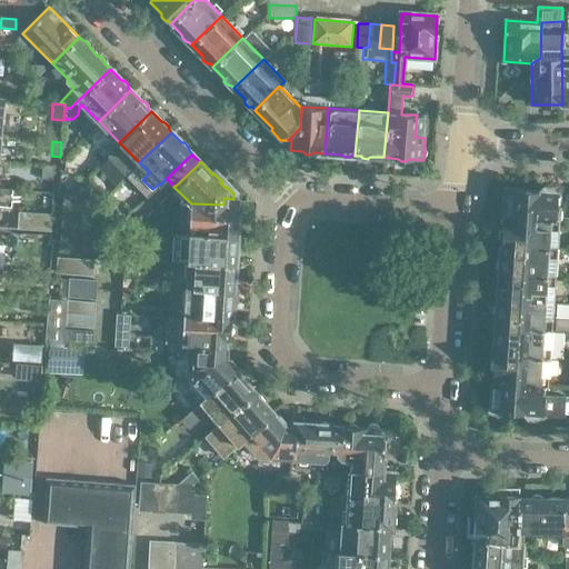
[(42,166),(41,179),(53,180),(55,166),(42,166)]
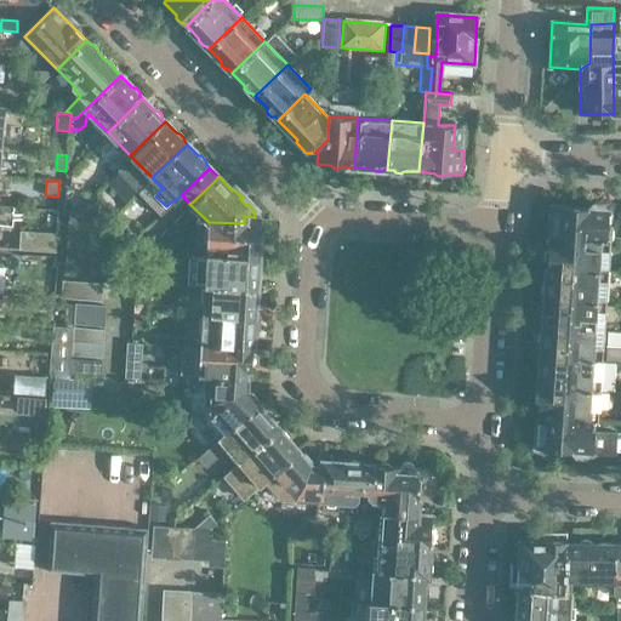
[(550,235),(550,238),(610,240),(611,240),(613,226),(608,226),(609,209),(607,209),(603,204),(594,204),(590,208),(557,206),(552,210),(551,222),(556,227),(554,235),(550,235)]
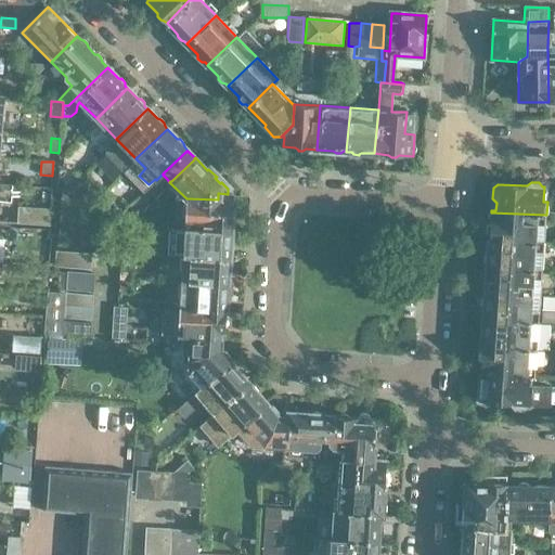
[(62,183),(61,201),(76,202),(77,184),(62,183)]
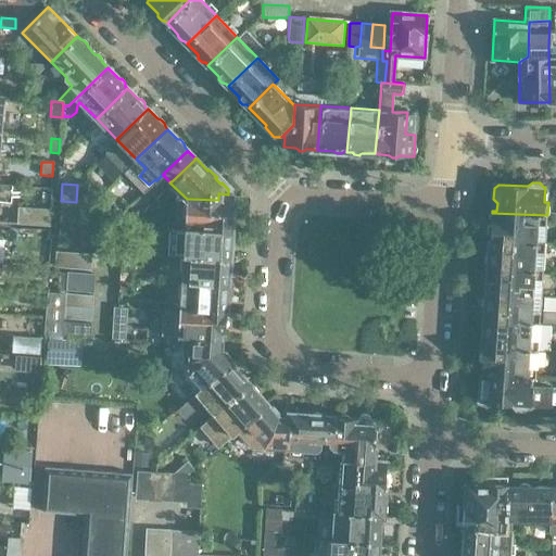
[(228,196),(228,194),(218,193),(218,200),(187,199),(189,201),(187,225),(180,225),(178,223),(173,223),(173,228),(185,229),(185,227),(231,229),(232,218),(235,215),(236,215),(236,211),(234,207),(234,197),(228,196)]
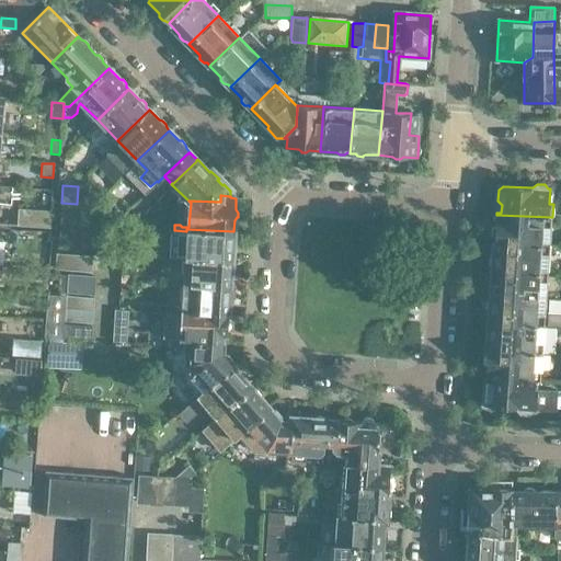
[(50,228),(52,212),(19,209),(18,226),(50,228)]
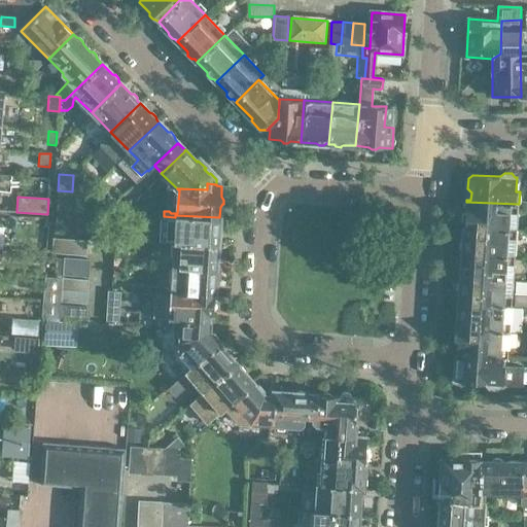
[(517,231),(518,204),(466,202),(465,212),(462,214),(462,221),(465,223),(464,226),(517,231)]
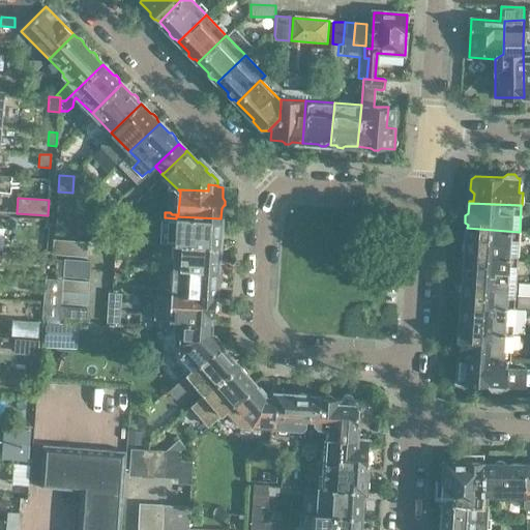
[(0,226),(19,229),(20,217),(0,215),(0,226)]
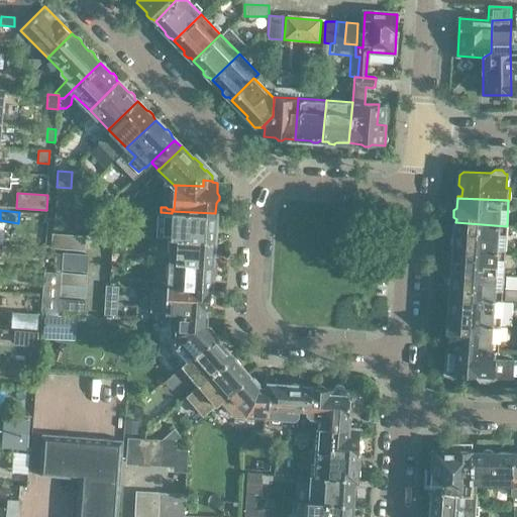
[(215,218),(215,213),(172,211),(172,213),(161,212),(159,237),(170,237),(170,235),(214,238),(214,228),(215,228),(217,225),(217,221),(215,218)]
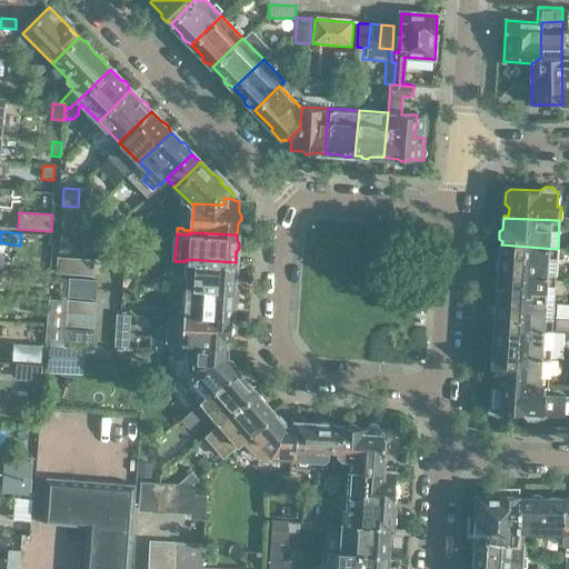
[(556,276),(558,249),(501,245),(501,257),(497,259),(497,267),(500,269),(500,272),(556,276)]
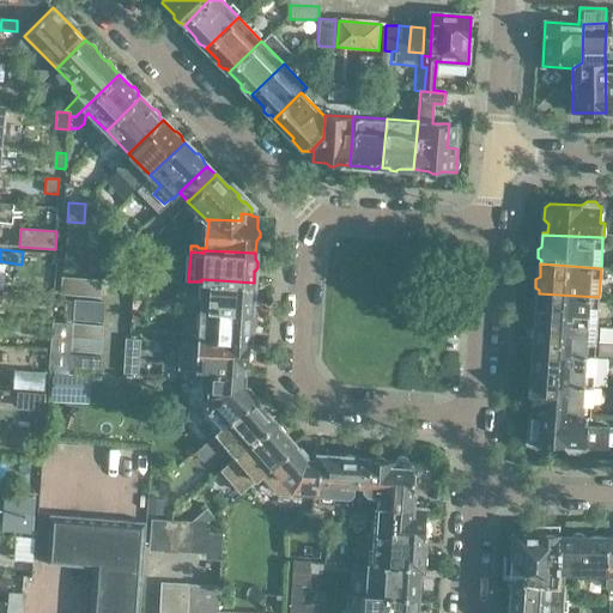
[(102,298),(103,280),(62,278),(61,296),(102,298)]
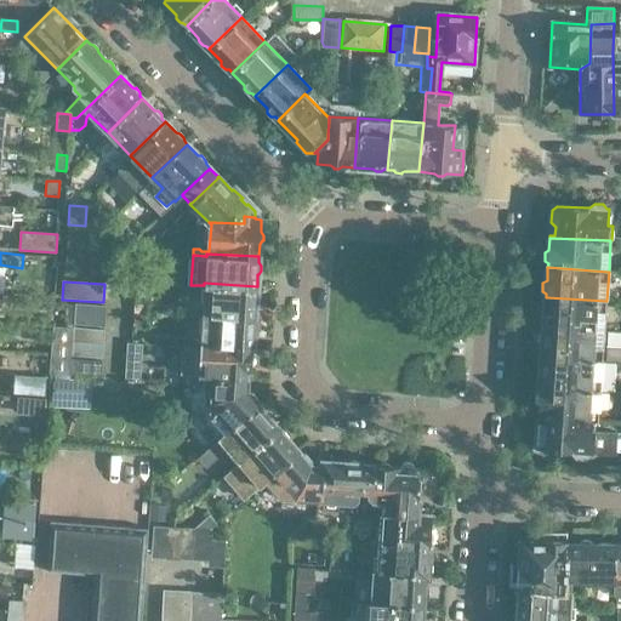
[(149,284),(136,283),(134,314),(147,314),(149,284)]
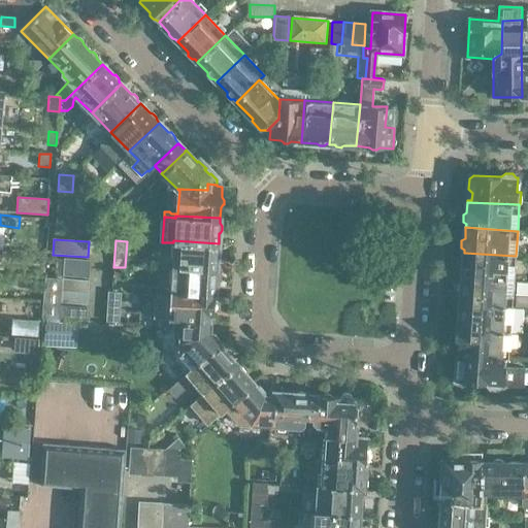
[(219,248),(219,243),(173,240),(173,242),(162,242),(162,244),(176,244),(174,266),(217,268),(218,258),(220,256),(221,251),(219,248)]
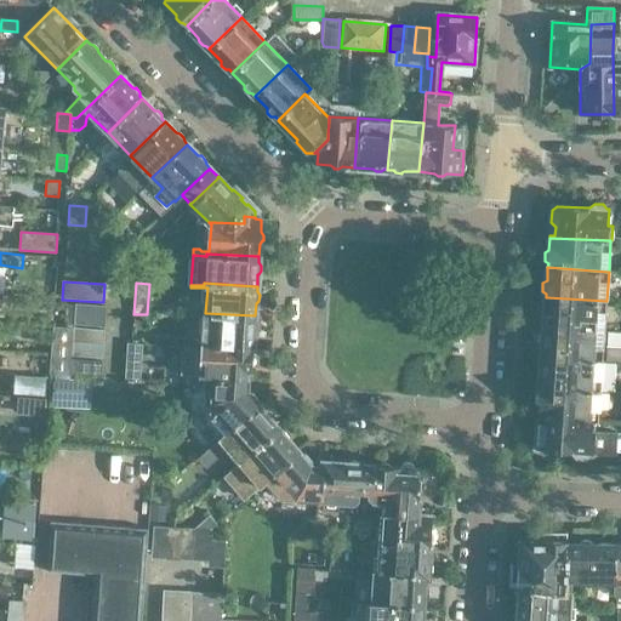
[(605,332),(607,301),(546,297),(545,311),(541,313),(540,322),(543,324),(543,328),(605,332)]
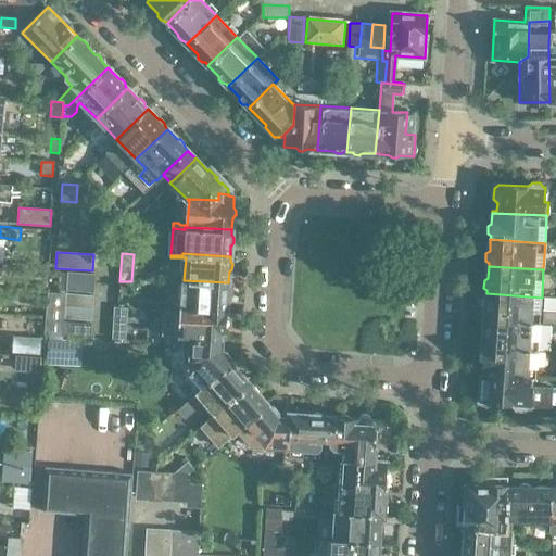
[(96,275),(68,273),(67,292),(95,293),(96,275)]
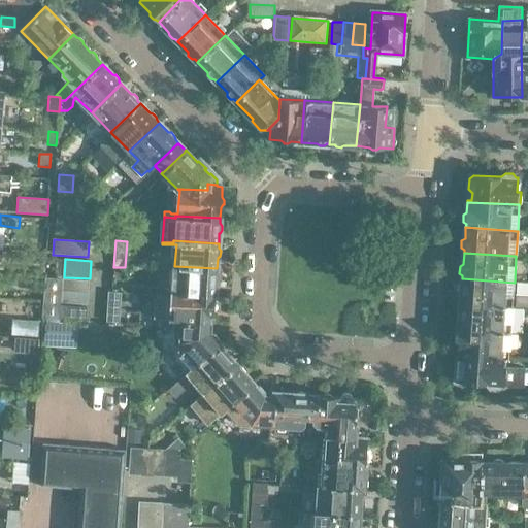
[(217,273),(217,268),(174,266),(173,291),(216,294),(216,284),(219,282),(219,276),(217,273)]
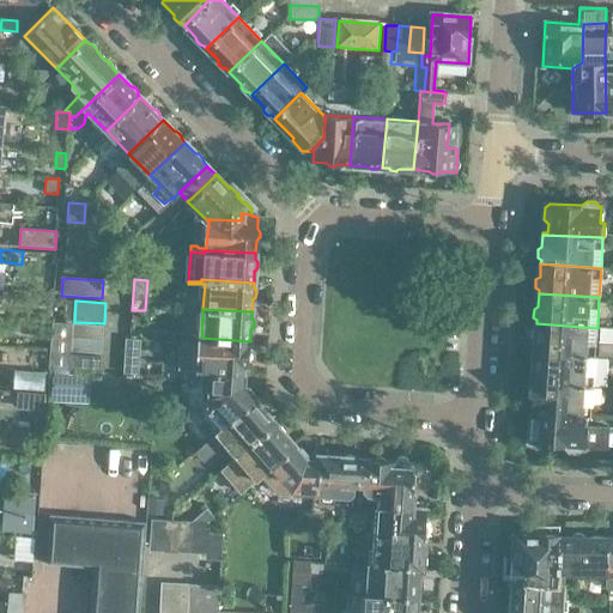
[(71,352),(70,337),(71,323),(53,322),(49,371),(68,371),(70,354),(71,352)]
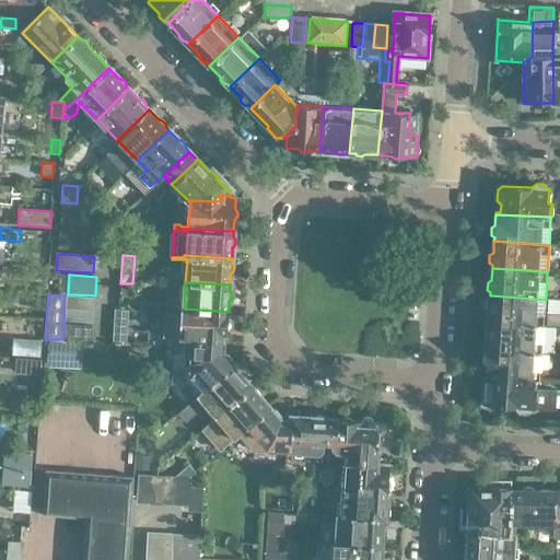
[(95,298),(65,295),(63,307),(94,310),(95,298)]
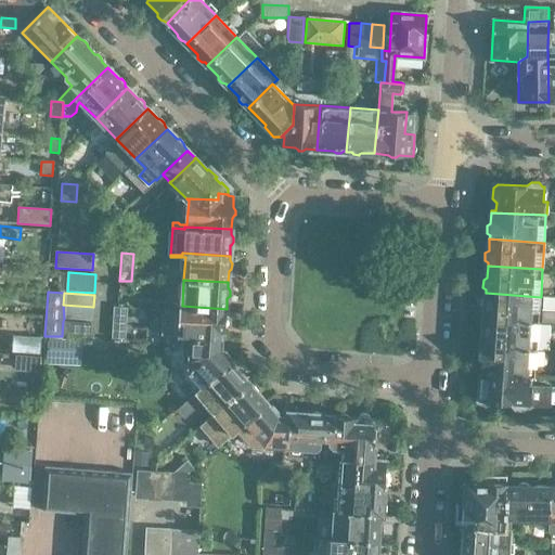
[(539,324),(541,297),(486,293),(486,295),(482,297),(481,305),(485,307),(483,320),(539,324)]
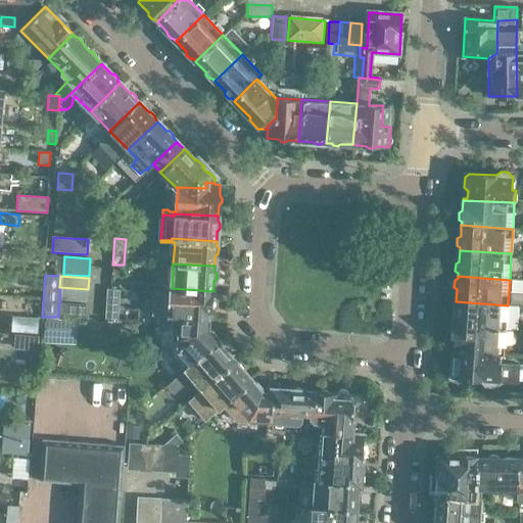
[(87,302),(88,289),(59,287),(60,300),(87,302)]
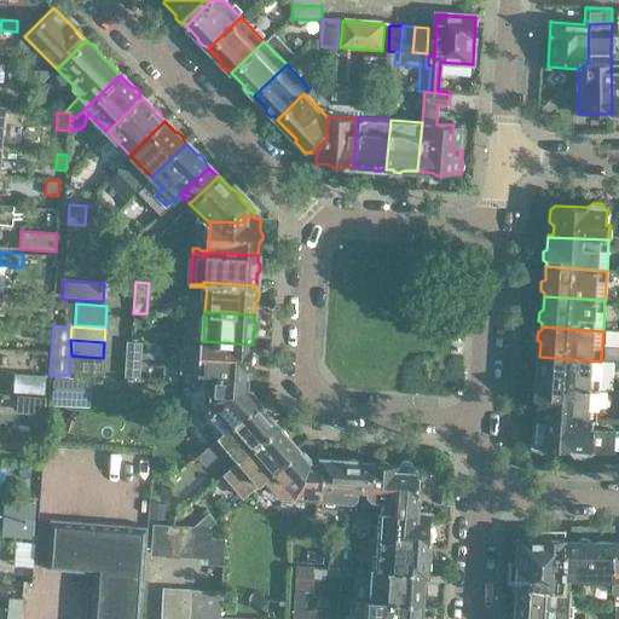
[(252,351),(253,345),(203,341),(202,374),(204,374),(243,376),(243,374),(250,374),(252,363),(254,359),(254,354),(252,351)]
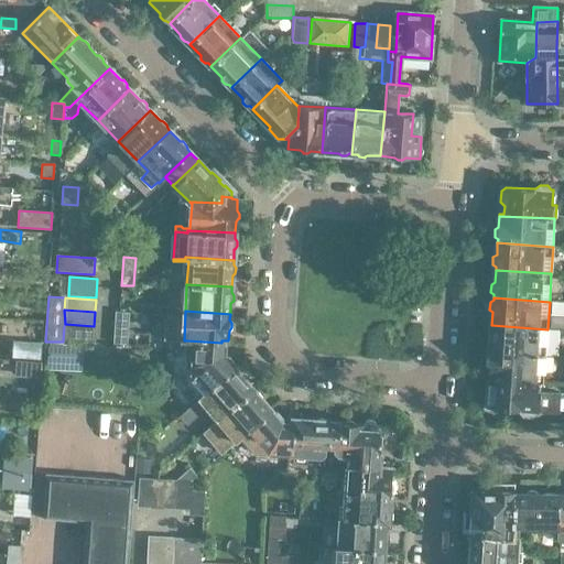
[(546,357),(548,329),(491,325),(491,328),(488,329),(487,337),(490,339),(489,353),(546,357)]
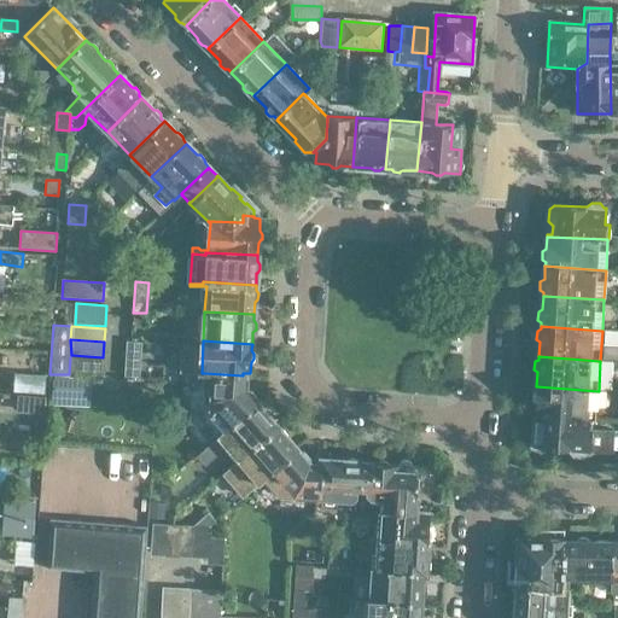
[(103,360),(70,357),(69,374),(101,377),(103,360)]
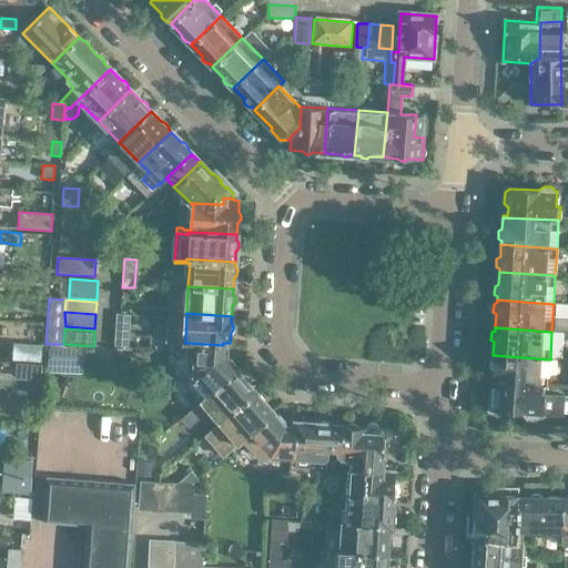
[(12,343),(11,359),(41,362),(42,345),(12,343)]
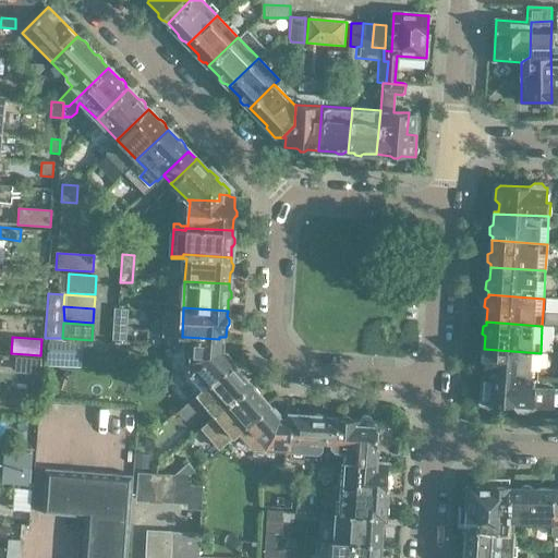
[(226,338),(226,337),(219,337),(219,339),(184,337),(183,350),(191,351),(191,373),(202,387),(230,363),(231,363),(231,359),(227,353),(222,352),(221,353),(220,351),(221,338),(226,338)]
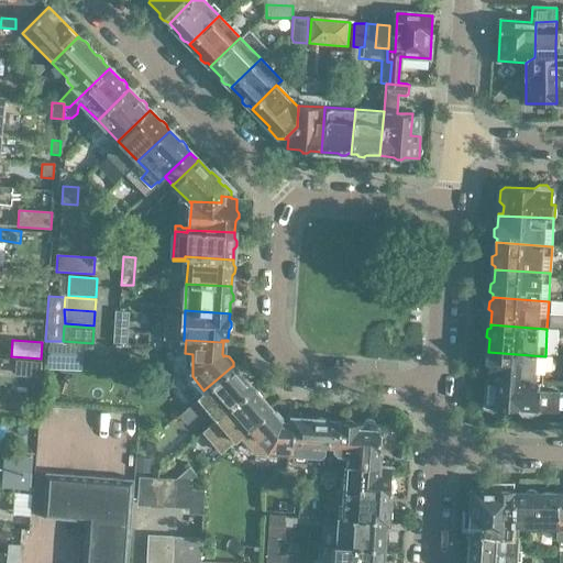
[(543,383),(545,356),(488,352),(488,354),(485,356),(485,364),(488,366),(487,379),(492,379),(539,383),(543,383)]
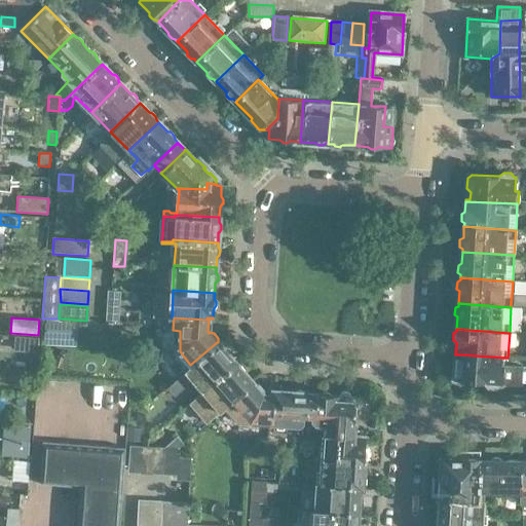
[(227,352),(217,342),(190,365),(192,367),(186,372),(202,390),(234,362),(233,361),(233,358),(230,353),(227,352)]
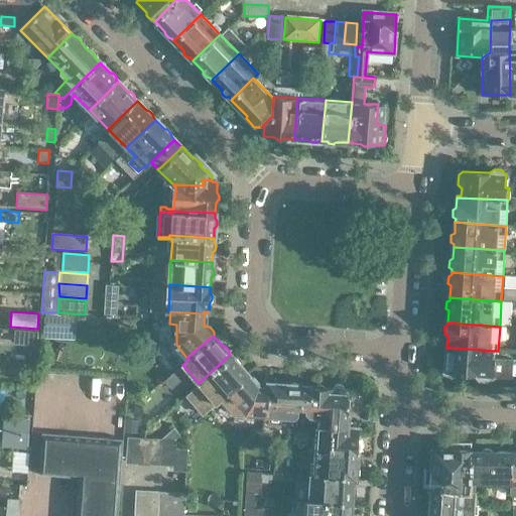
[(494,359),(494,351),(450,348),(449,355),(445,359),(444,369),(448,373),(476,375),(479,379),(486,380),(490,376),(510,377),(512,360),(494,359)]
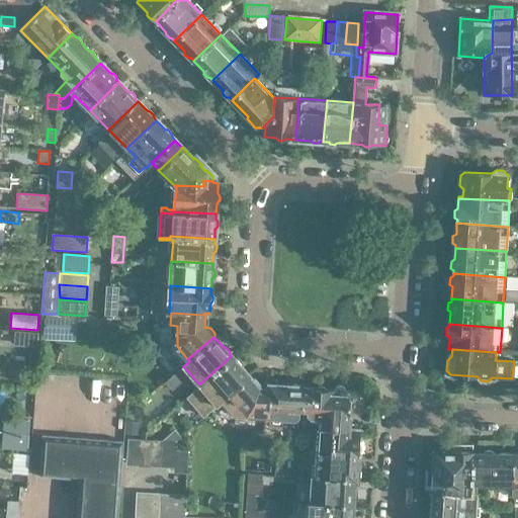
[(223,401),(249,376),(241,368),(241,364),(238,361),(234,360),(231,356),(199,384),(203,389),(200,392),(206,400),(194,411),(202,419),(218,405),(223,401)]
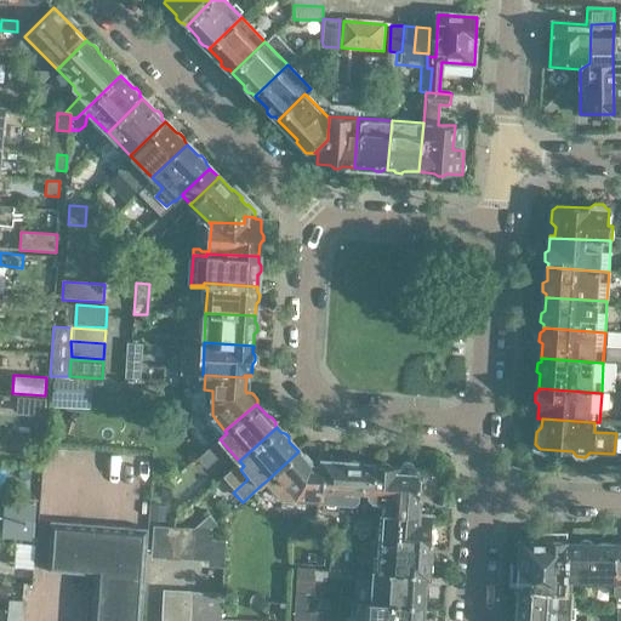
[(221,450),(215,444),(203,454),(209,461),(221,450)]
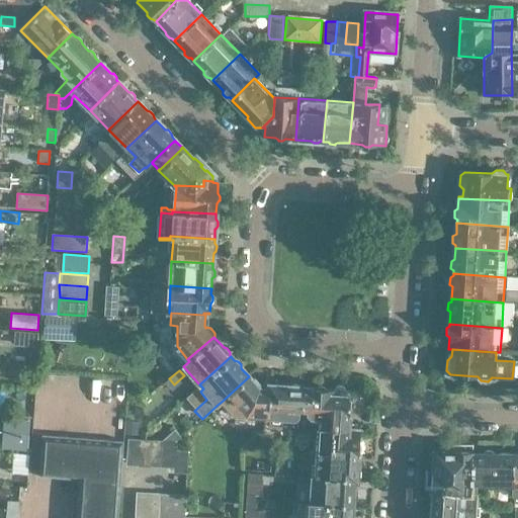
[(267,418),(269,391),(260,390),(258,387),(259,387),(259,383),(254,378),(250,378),(249,376),(223,401),(236,416),(267,418)]
